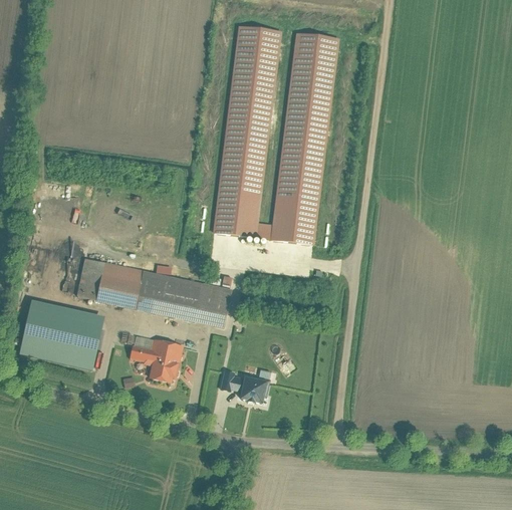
[(282,31),(239,25),(214,232),(257,237),(282,31)]
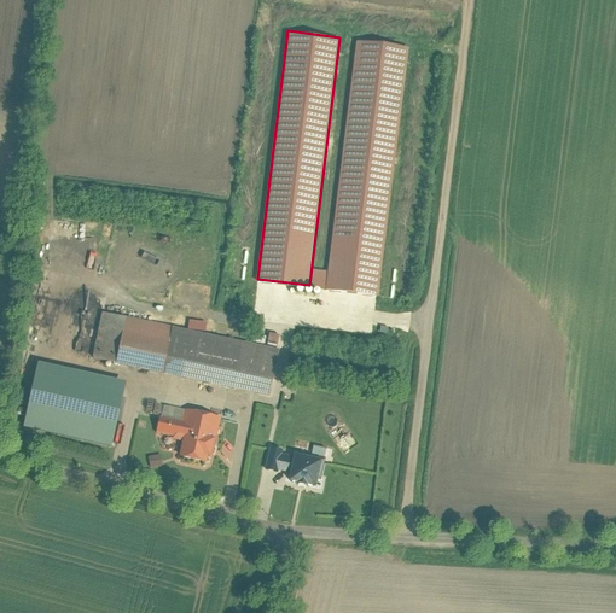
[(407,45),(355,39),(324,287),(376,293),(407,45)]
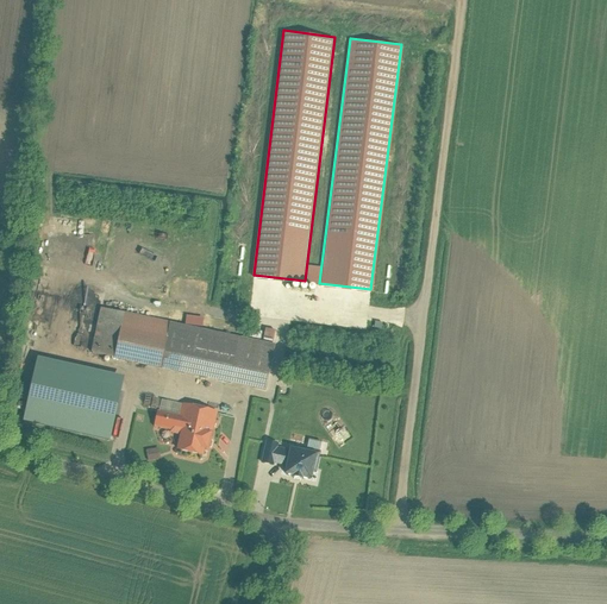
[(125,310),(100,306),(92,350),(116,354),(125,310)]
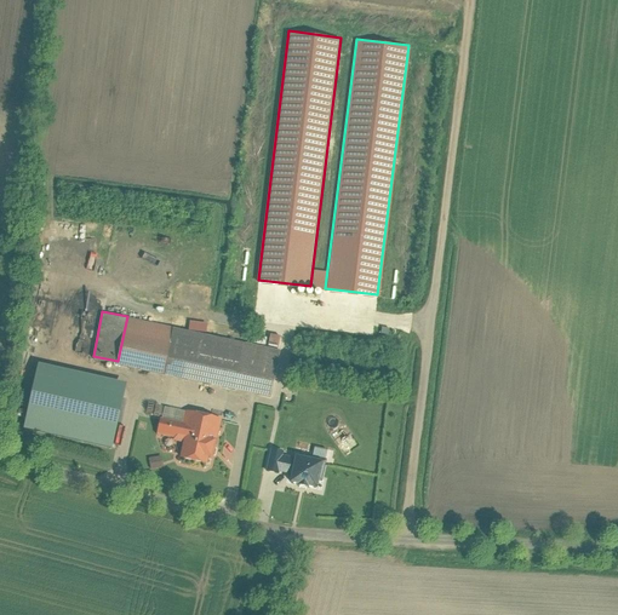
[(173,326),(127,316),(118,361),(164,371),(173,326)]
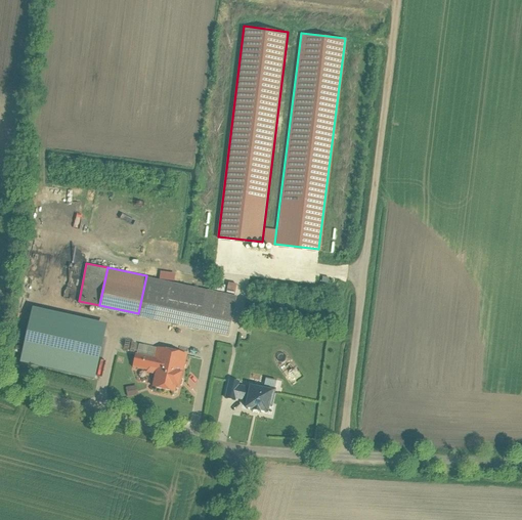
[(138,313),(227,332),(235,294),(146,275),(138,313)]
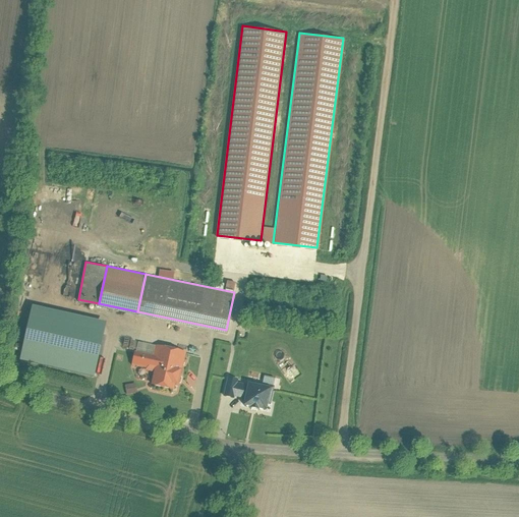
[(20,358),(93,376),(106,321),(34,303),(20,358)]
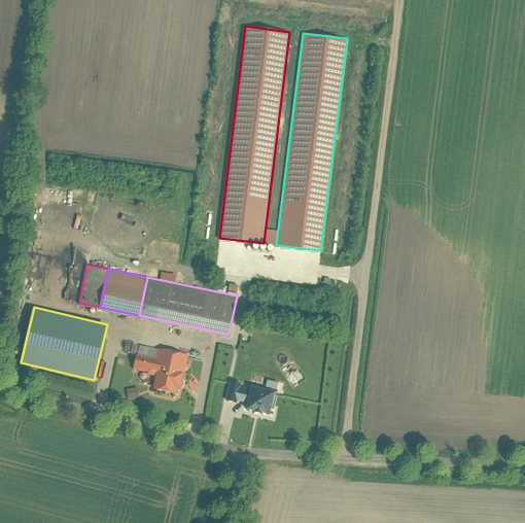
[(151,388),(178,394),(187,353),(161,347),(159,358),(137,353),(134,367),(155,372),(151,388)]
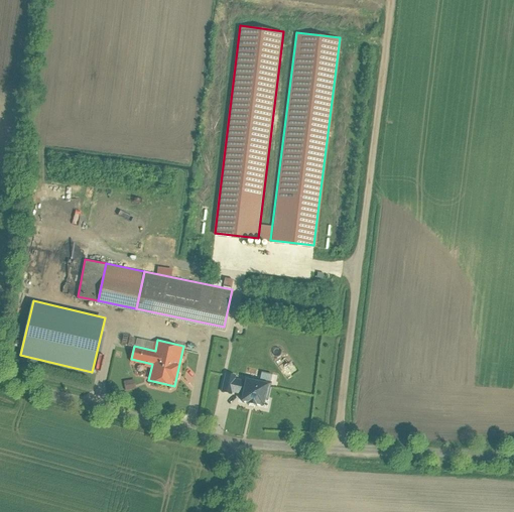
[(234,369),(226,367),(222,389),(229,391),(230,389),(233,375),(234,369)]
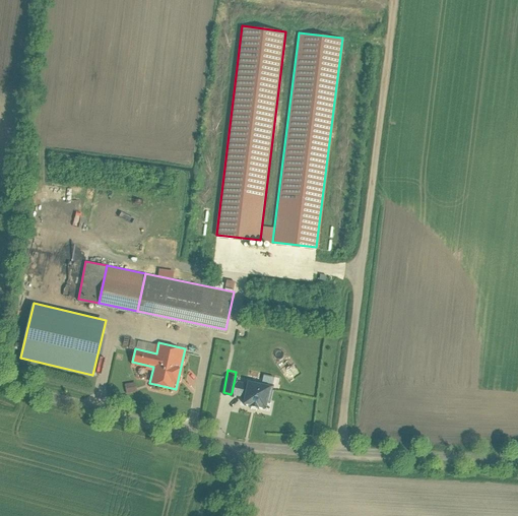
[(243,403),(265,408),(271,381),(249,377),(248,381),(235,378),(232,392),(245,394),(243,403)]
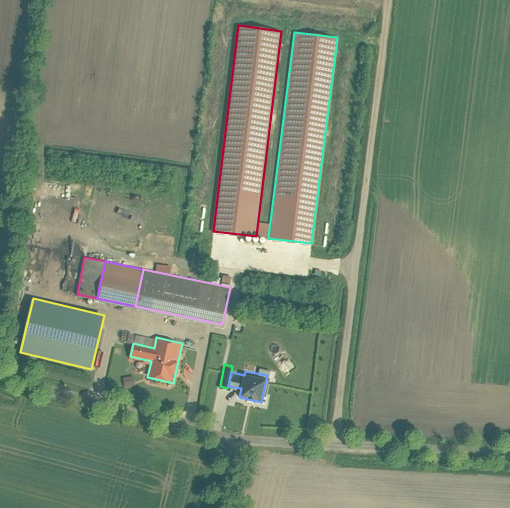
[(132,382),(131,374),(120,375),(121,384),(132,382)]
